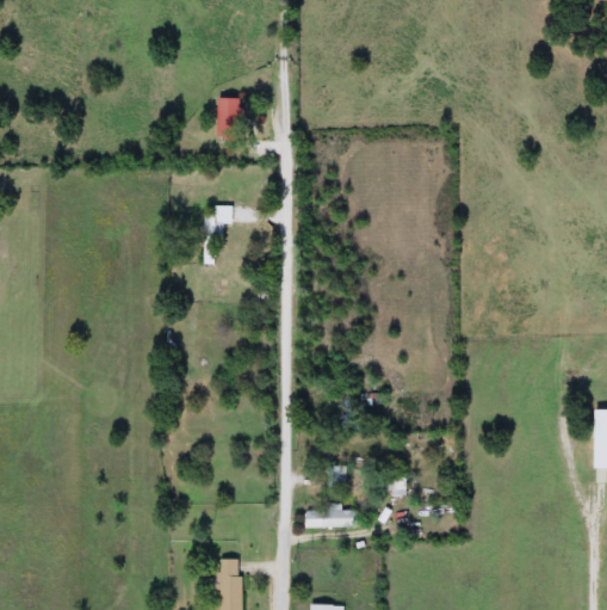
[(241,97),(241,130),(217,130),(217,97),(241,97)]
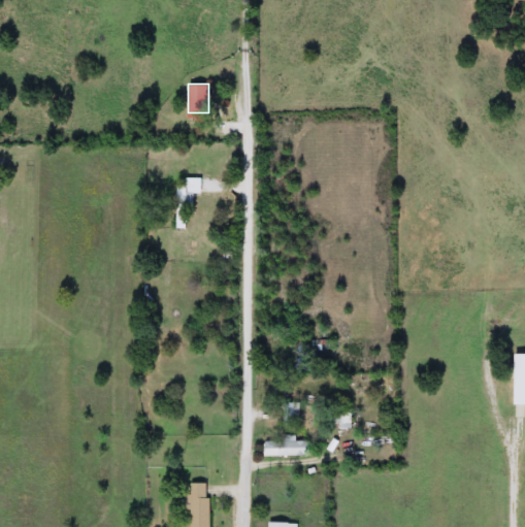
[(176,186),(186,186),(186,177),(202,177),(202,194),(192,194),(192,228),(176,228),(176,186)]
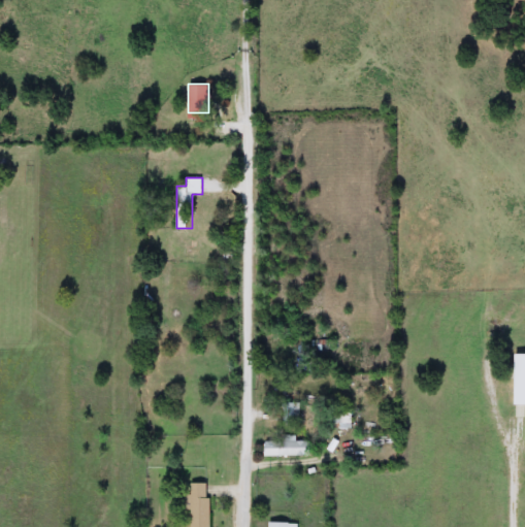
[(524,404),(513,404),(513,354),(524,354),(524,404)]
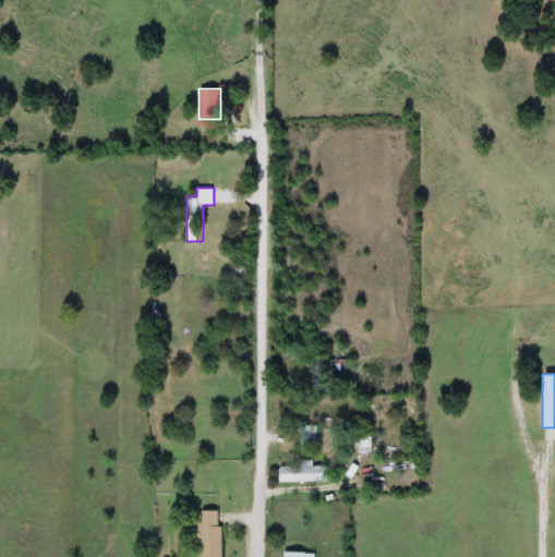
[(320,424),(320,449),(302,449),(302,424),(320,424)]
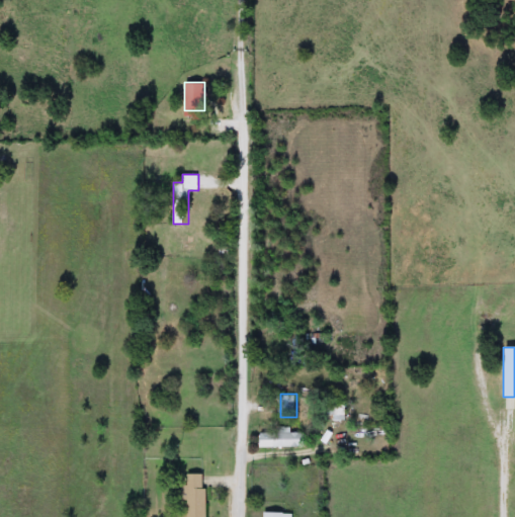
[(323,417),(323,404),(345,404),(345,417),(323,417)]
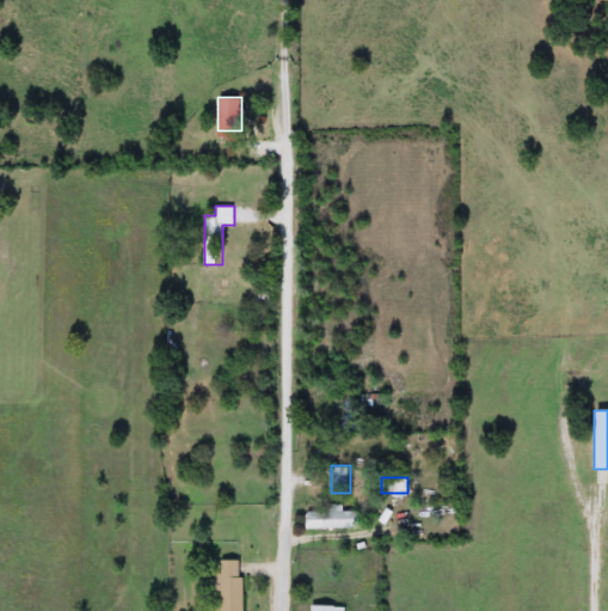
[(356,508),(356,529),(305,529),(305,508),(356,508)]
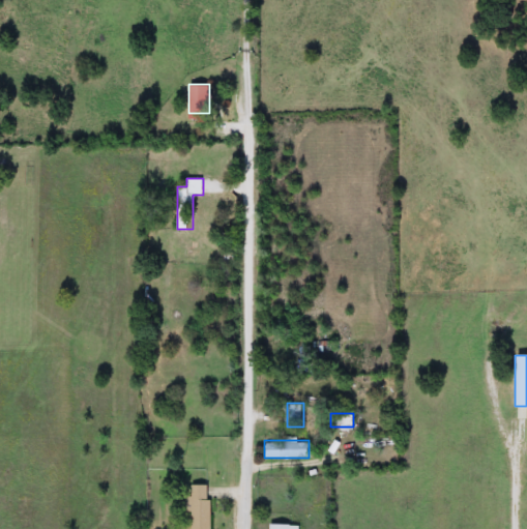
[(185,512),(185,496),(191,496),(191,483),(210,483),(210,528),(193,528),(193,512),(185,512)]
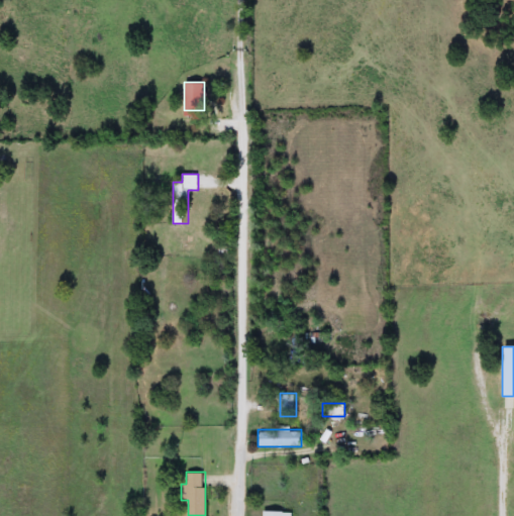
All buildings are outlined.
